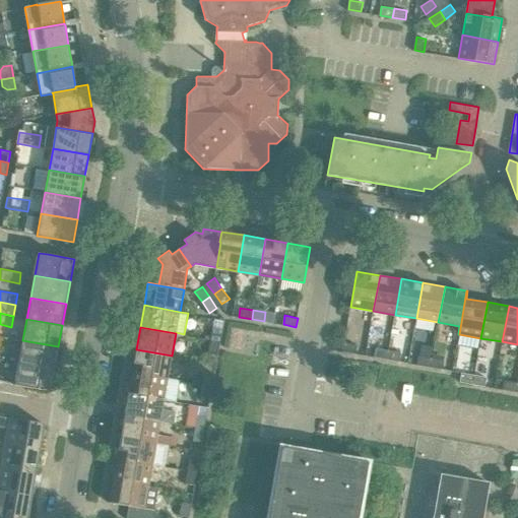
[(220,341),(222,328),(213,327),(211,339),(220,341)]
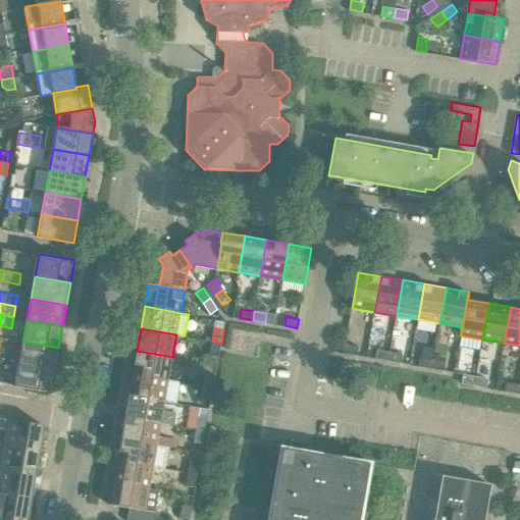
[(219,355),(221,343),(212,341),(210,354),(219,355)]
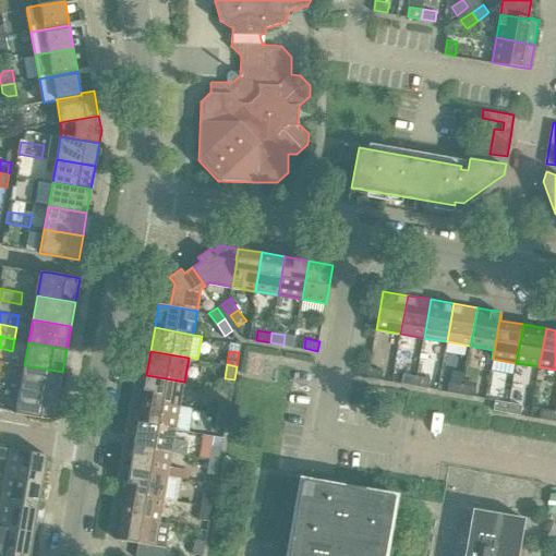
[(59,395),(62,372),(24,365),(20,388),(59,395)]
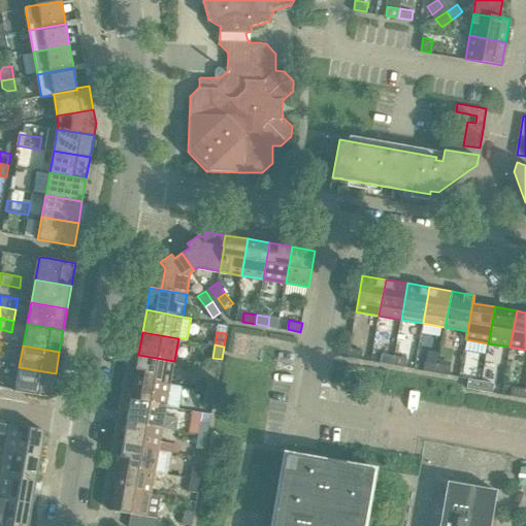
[(361,358),(363,350),(350,347),(348,356),(361,358)]
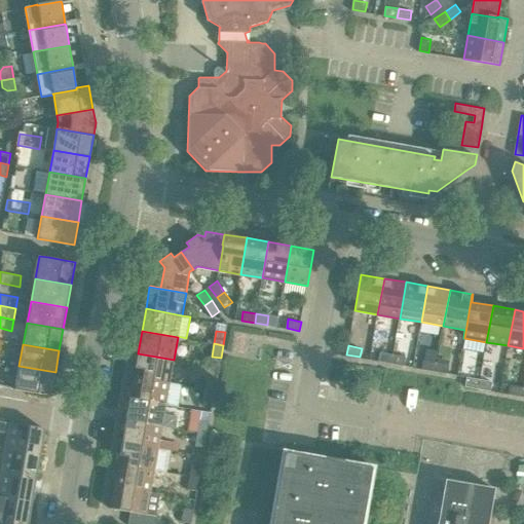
[(391,363),(394,353),(380,351),(379,361),(391,363)]
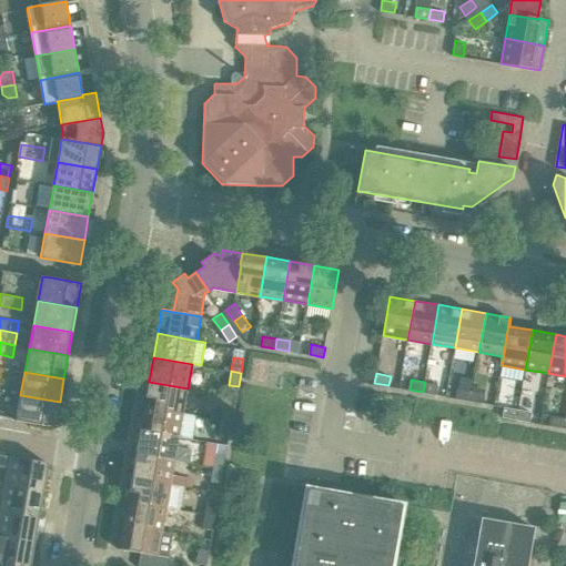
[(184,412),(188,388),(149,382),(144,406),(183,414),(184,412)]
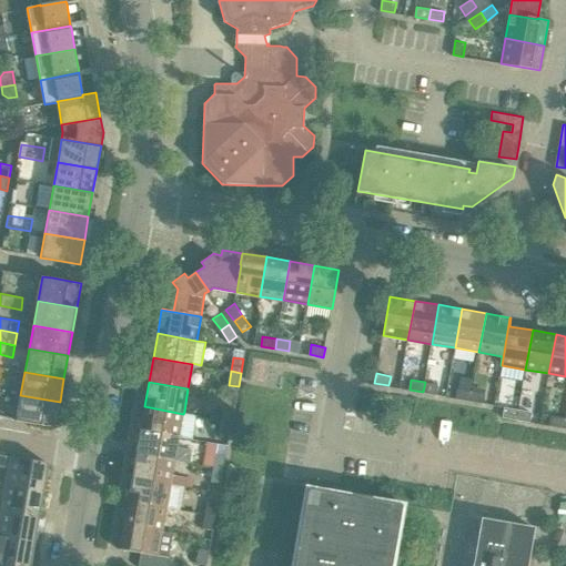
[(436,394),(438,384),(425,382),(423,392),(436,394)]
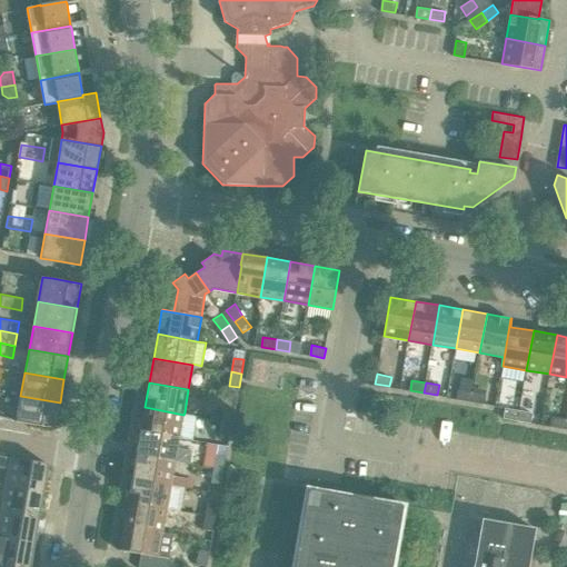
[(471,401),(473,391),(459,388),(457,398),(471,401)]
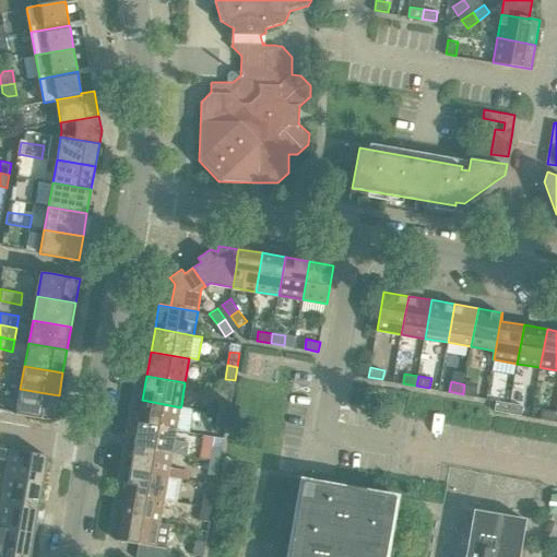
[(476,396),(477,387),(464,384),(463,394),(476,396)]
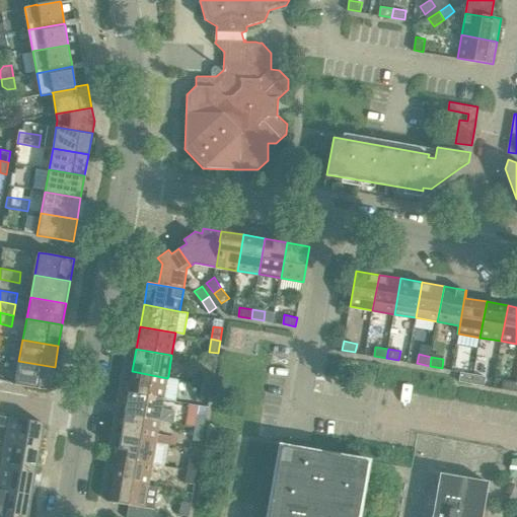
[(51,390),(55,367),(18,361),(14,384),(26,386),(51,390)]
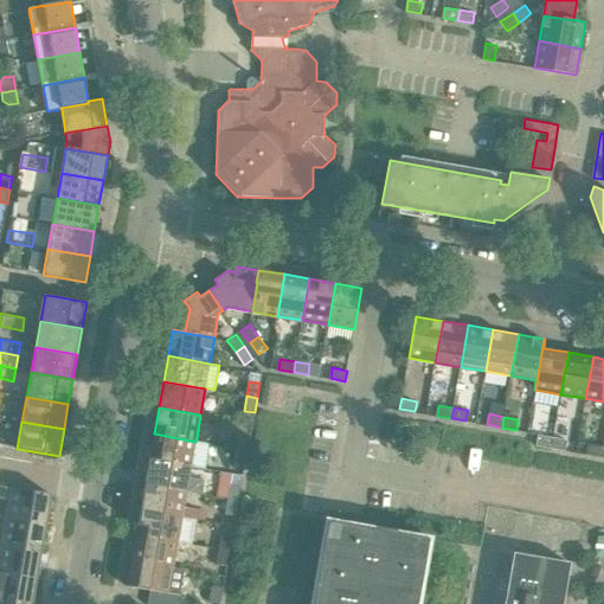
[(248,449),(250,435),(239,432),(237,448),(248,449)]
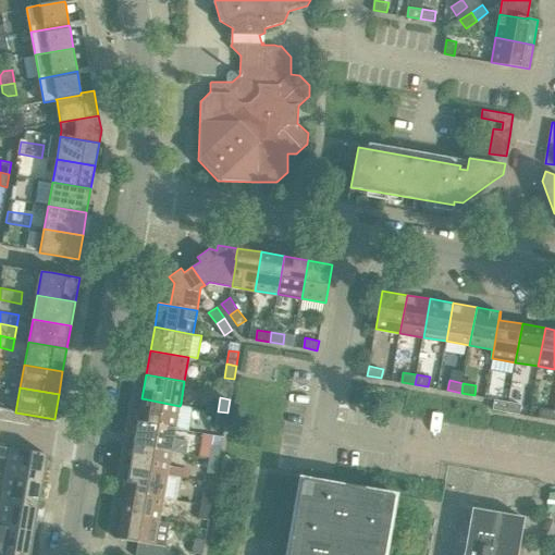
[(189,430),(194,406),(181,404),(180,406),(142,398),(137,421),(176,428),(176,427),(189,430)]
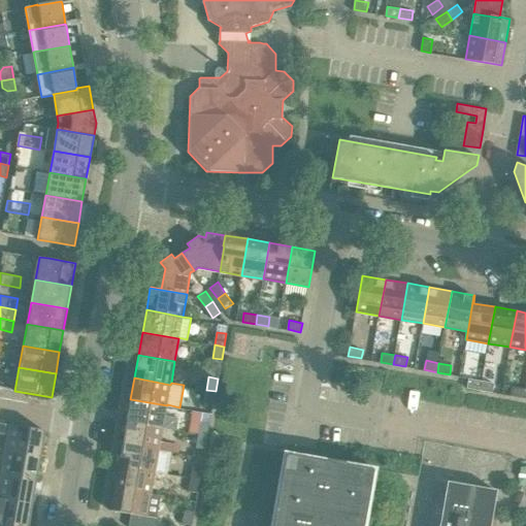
[(481,389),(482,380),(469,377),(467,387),(481,389)]
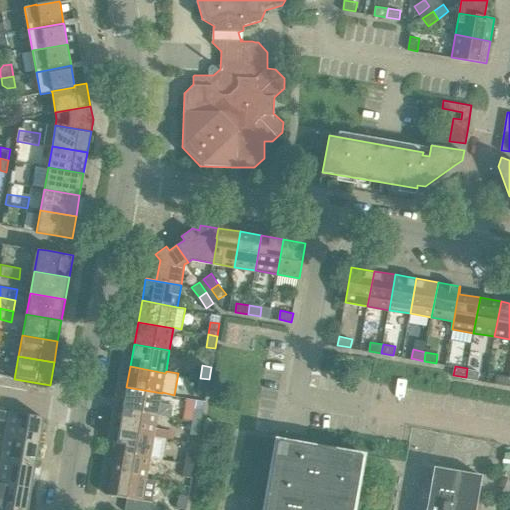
[(478,380),(479,371),(467,368),(466,377),(478,380)]
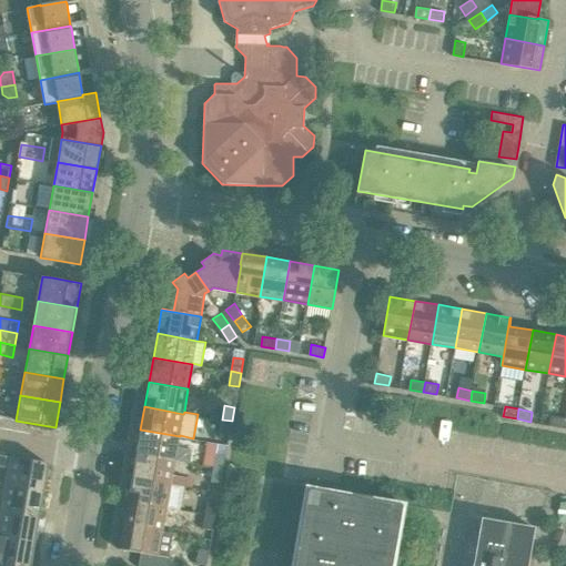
[(564,427),(565,422),(565,417),(552,415),(551,425),(564,427)]
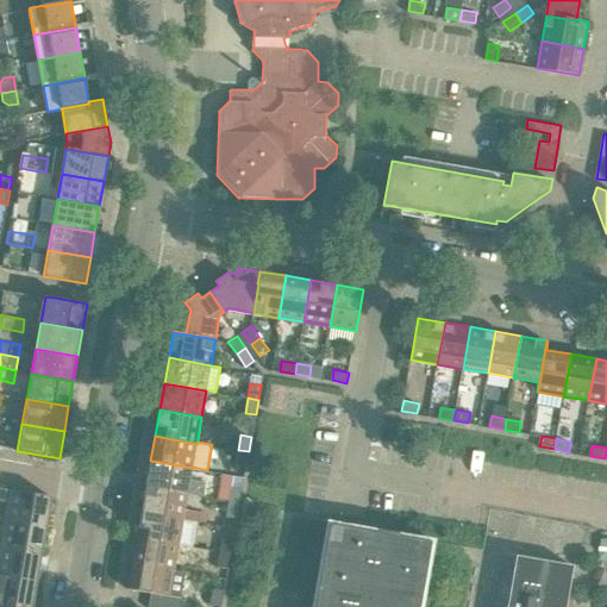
[(246,467),(249,451),(238,450),(236,464),(246,467)]
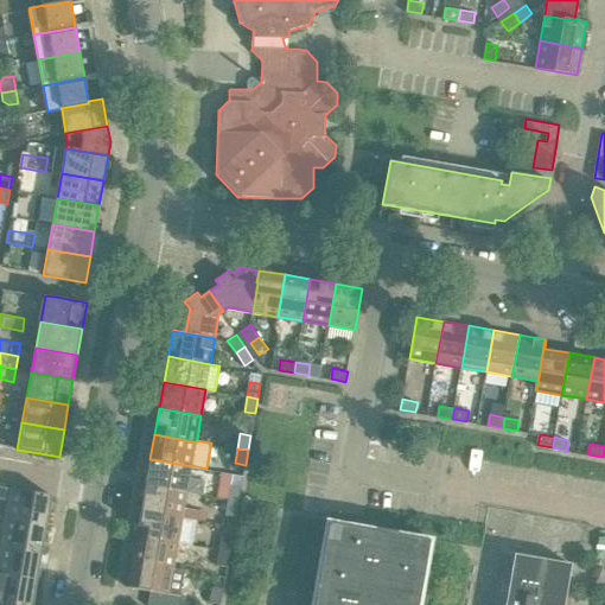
[(205,479),(190,477),(192,466),(150,459),(146,484),(188,491),(188,492),(203,495),(205,479)]
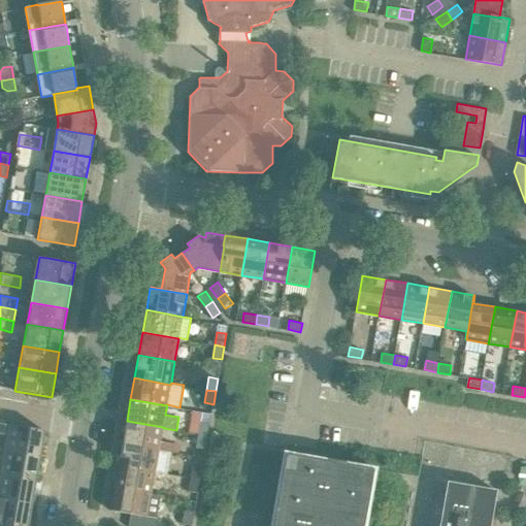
[(208,435),(210,422),(193,419),(191,430),(199,431),(199,433),(208,435)]
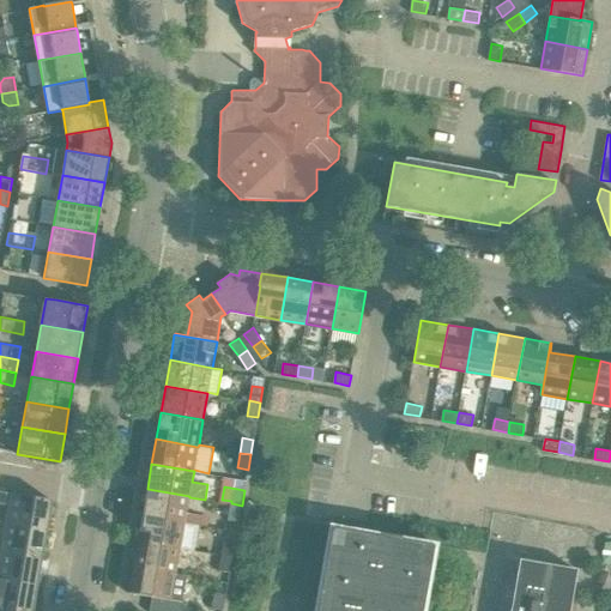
[(48,528),(52,507),(53,500),(0,489),(0,502),(8,504),(6,521),(48,528)]
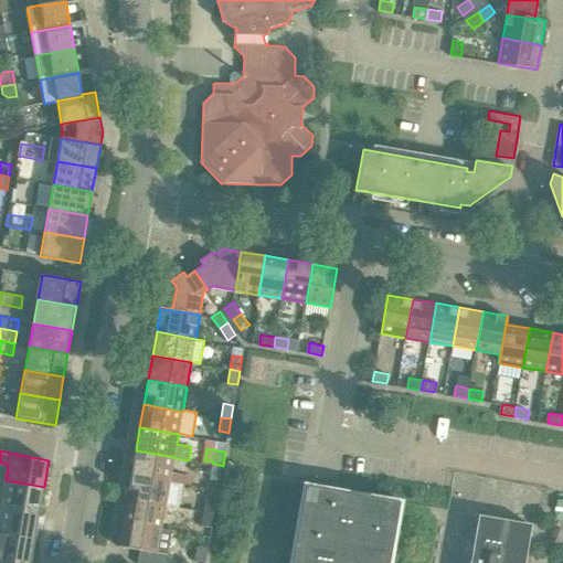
[(170,480),(174,458),(174,457),(136,450),(131,474),(170,480)]
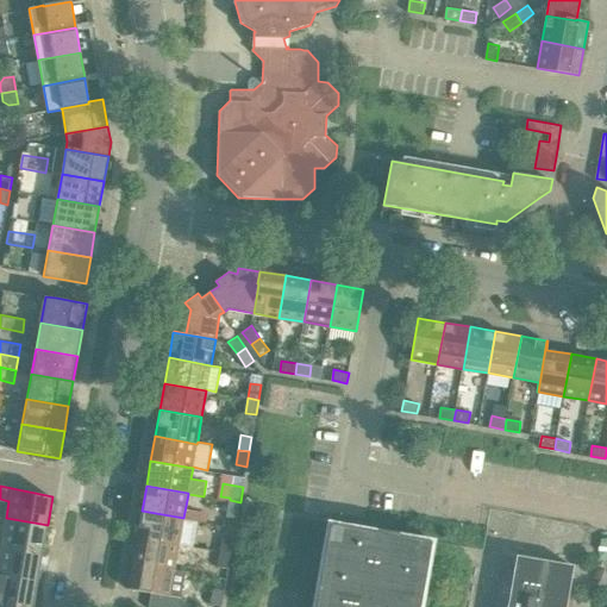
[(237,517),(241,502),(230,500),(226,515),(237,517)]
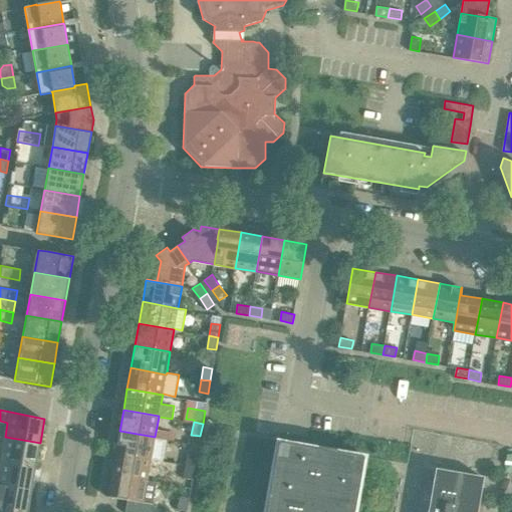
[(152,459),(155,437),(119,431),(115,452),(152,459)]
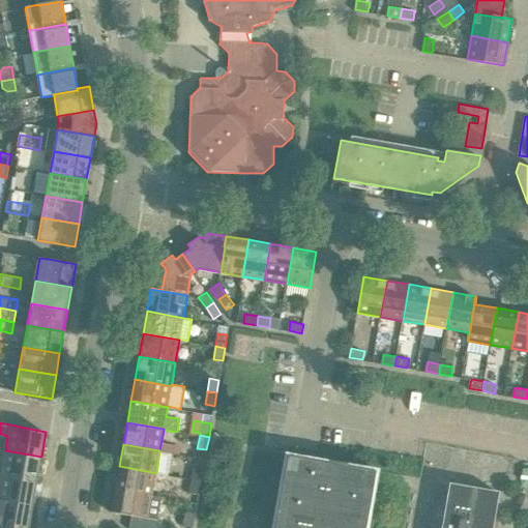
[(0,474),(37,481),(41,457),(5,450),(2,465),(0,464),(0,474)]
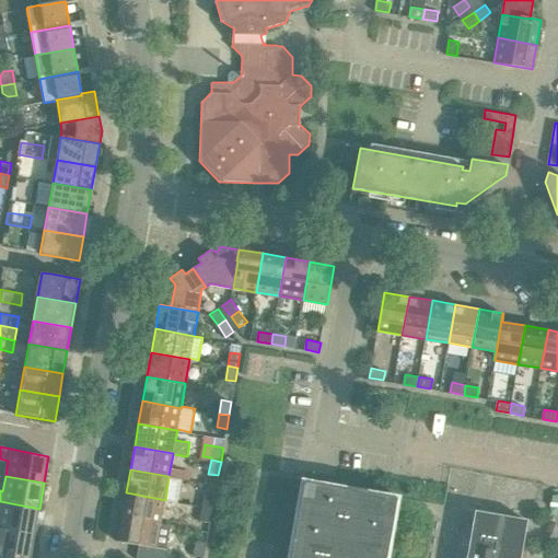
[(387,557),(398,497),(302,479),(288,557),(387,557)]
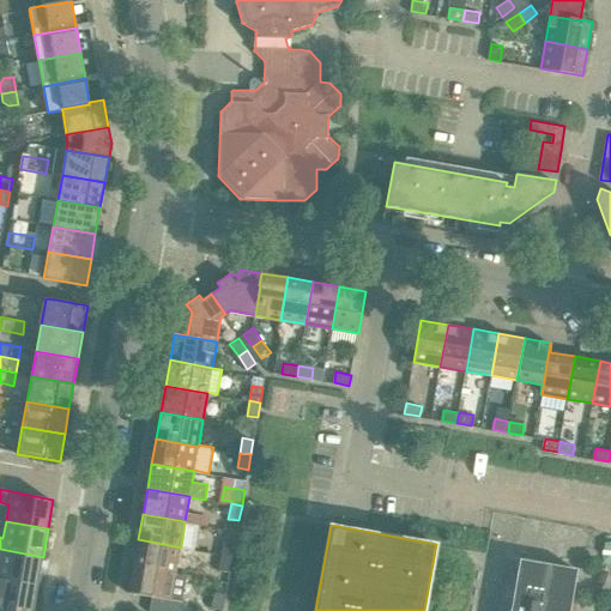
[(176,573),(181,548),(138,539),(134,566),(176,573)]
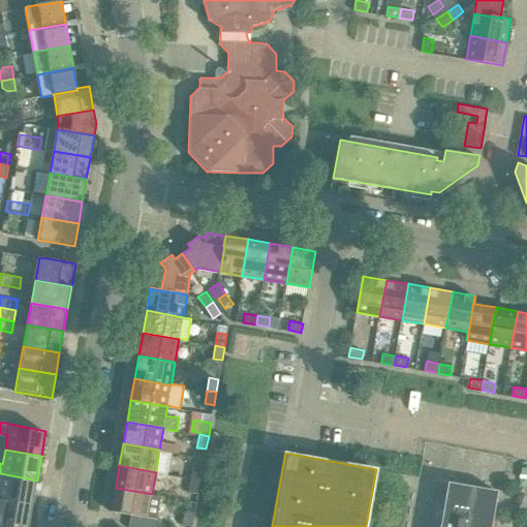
[(200,481),(203,467),(193,466),(191,478),(200,481)]
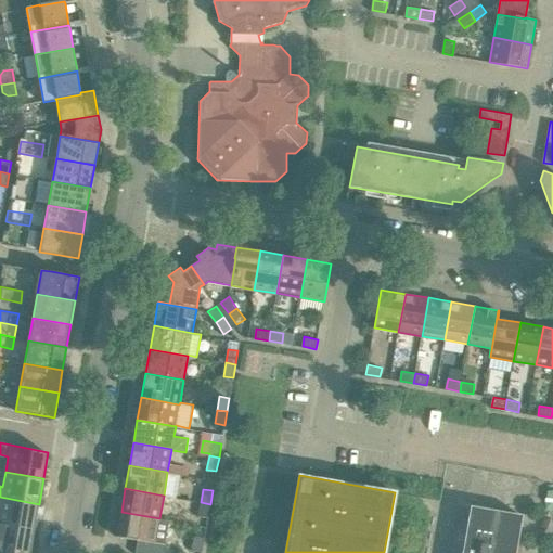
[(0,523),(35,529),(39,504),(0,497),(0,523)]
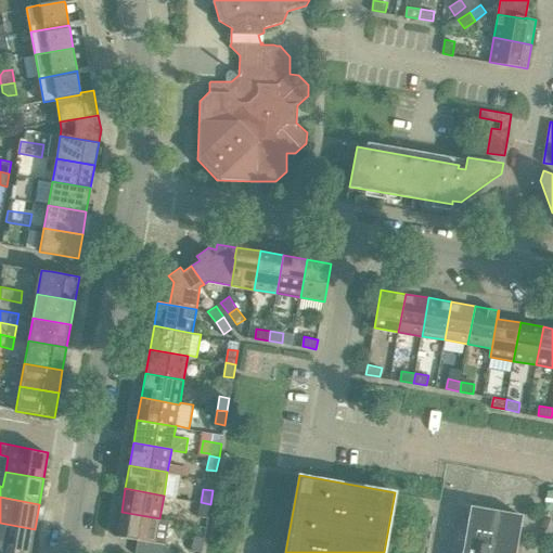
[(208,517),(210,504),(201,502),(198,515),(208,517)]
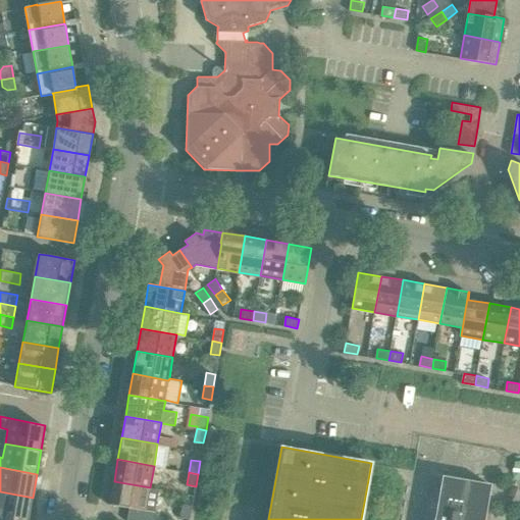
[(484,519),(491,484),(443,475),(434,519),(484,519)]
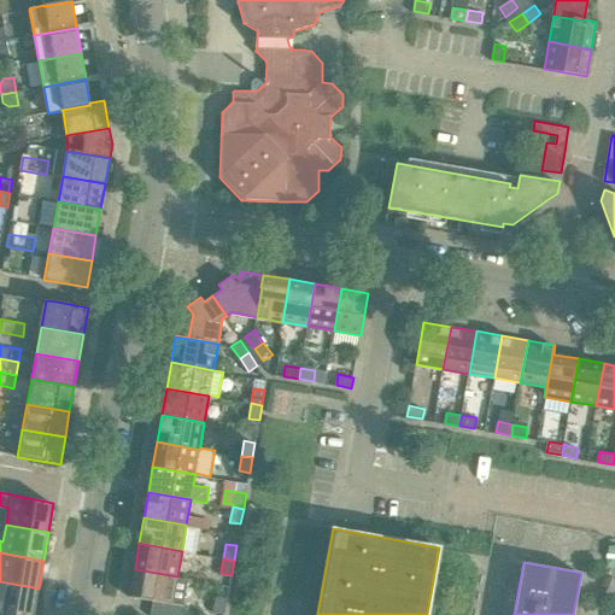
[(151,614),(181,614),(188,579),(177,577),(135,569),(130,596),(153,599),(151,614)]
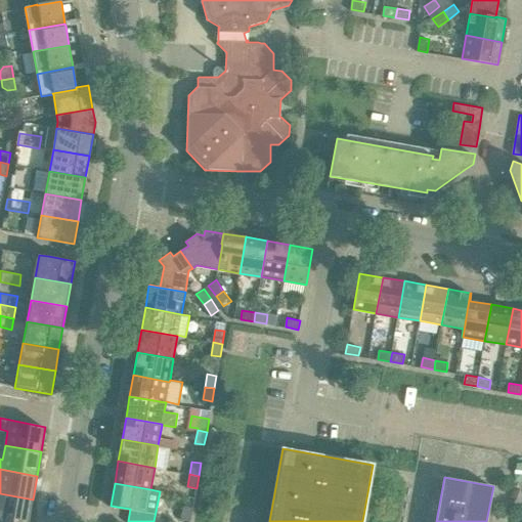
[(0,518),(18,521),(28,521),(33,499),(0,493),(0,518)]
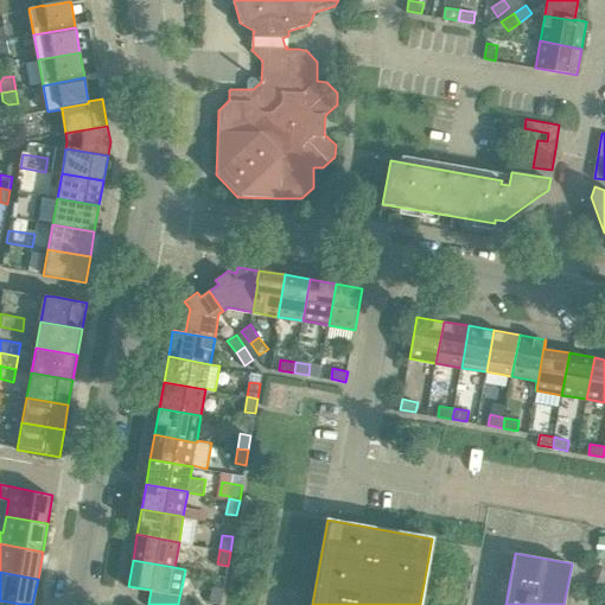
[(222,603),(224,587),(214,586),(211,600),(222,603)]
